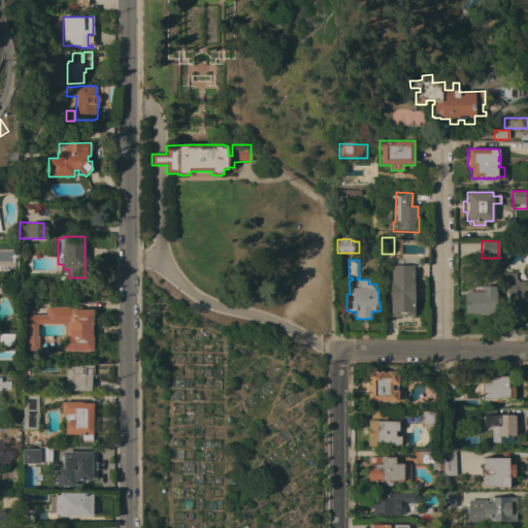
[(527,261),(527,311),(507,311),(508,294),(505,294),(505,285),(503,285),(504,273),(516,273),(516,279),(518,279),(518,282),(526,282),(526,261),(527,261)]
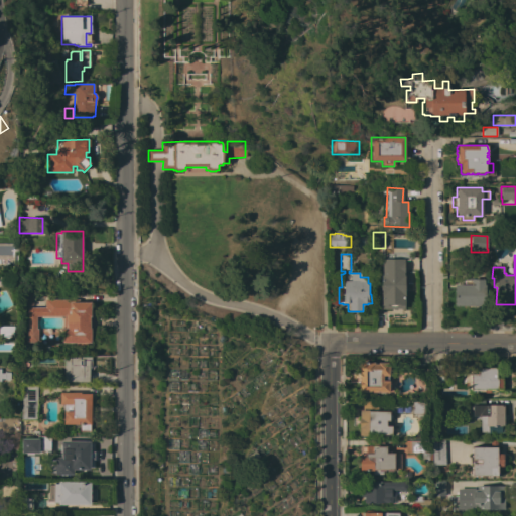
[(404,309),(381,309),(381,276),(382,276),(382,259),(403,259),(403,276),(404,276),(404,283),(406,286),(406,306),(404,306),(404,309)]
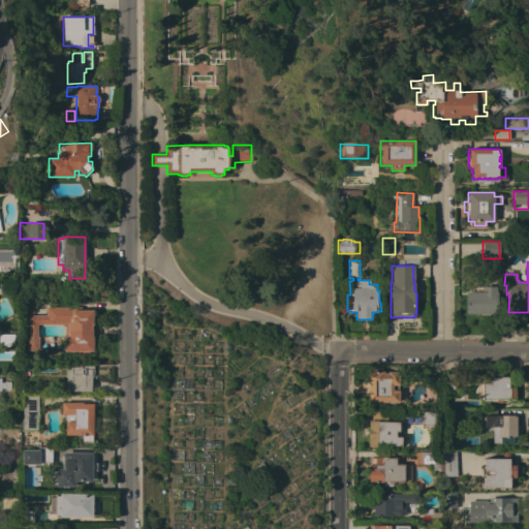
[(466,314),(466,291),(467,291),(467,286),(475,286),(475,287),(480,287),(480,286),(483,286),(496,286),(496,292),(497,292),(497,314),(466,314)]
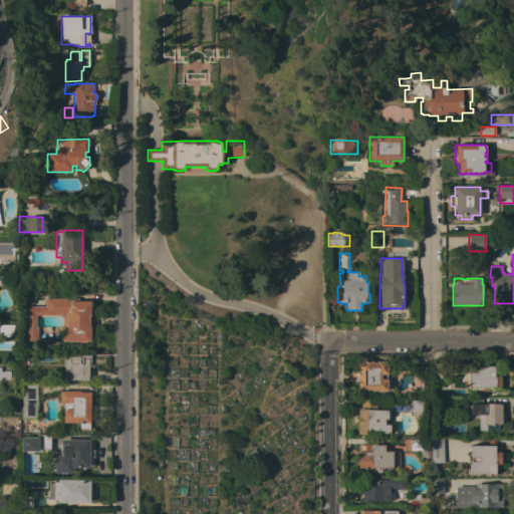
[(18,305),(18,291),(33,291),(32,305),(18,305)]
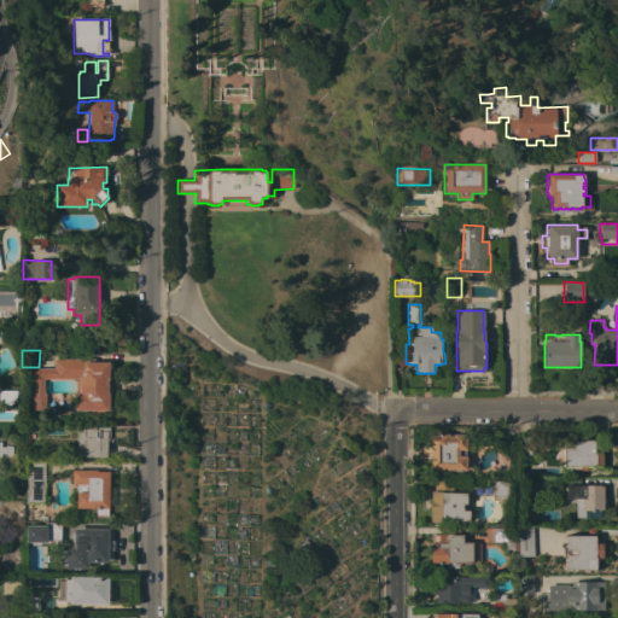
[(53,368),(53,359),(94,359),(94,362),(109,362),(109,380),(108,380),(108,394),(109,394),(109,413),(89,414),(89,410),(86,410),(86,412),(76,412),(76,379),(44,379),(44,394),(45,394),(45,410),(29,410),(29,394),(33,394),(33,368),(53,368)]
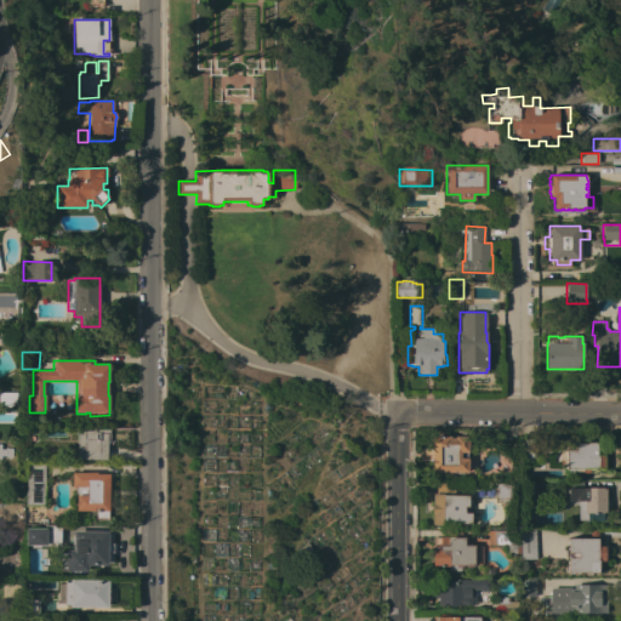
[(0,393),(16,393),(16,405),(0,405),(0,393)]
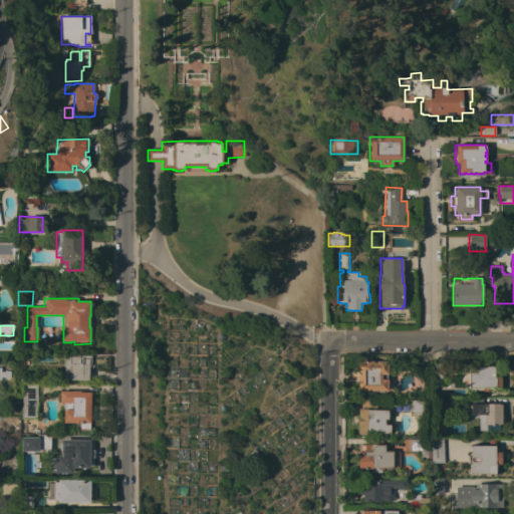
[(63,380),(63,356),(64,356),(64,355),(90,355),(90,364),(92,364),(92,365),(92,367),(91,368),(88,369),(88,380),(63,380)]
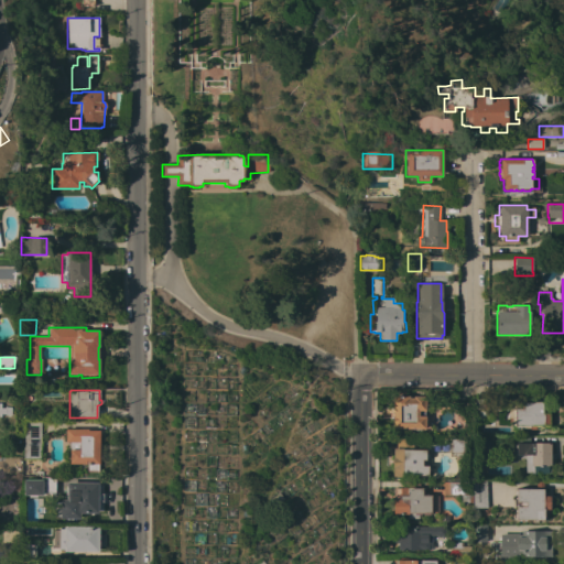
[(392,434),(392,415),(392,410),(392,397),(409,397),(409,398),(413,398),(413,397),(425,397),(425,411),(419,411),(419,416),(424,416),(424,429),(400,429),(400,434),(392,434)]
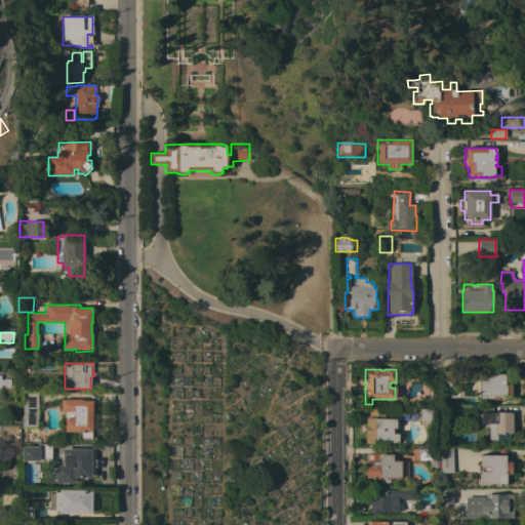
[(441,391),(441,370),(452,370),(452,391),(441,391)]
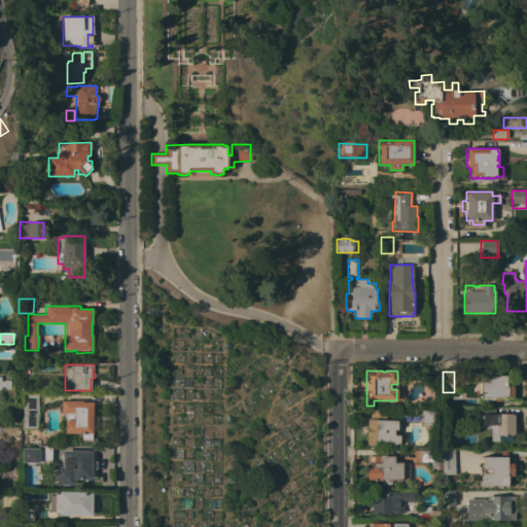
[(513,398),(499,398),(499,401),(491,401),(491,399),(488,399),(488,398),(486,398),(486,399),(482,399),(482,398),(480,398),(480,396),(478,396),(478,395),(475,395),(475,390),(478,390),(478,383),(480,383),(480,382),(487,382),(487,375),(507,375),(507,386),(513,386),(513,398)]
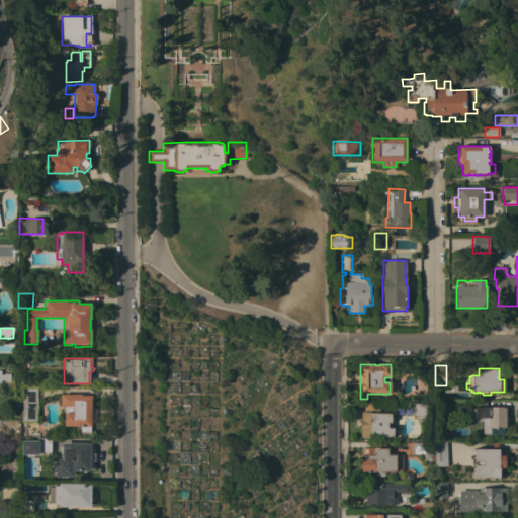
[(10,381),(4,381),(4,380),(0,380),(0,370),(4,370),(4,373),(10,373),(10,381)]
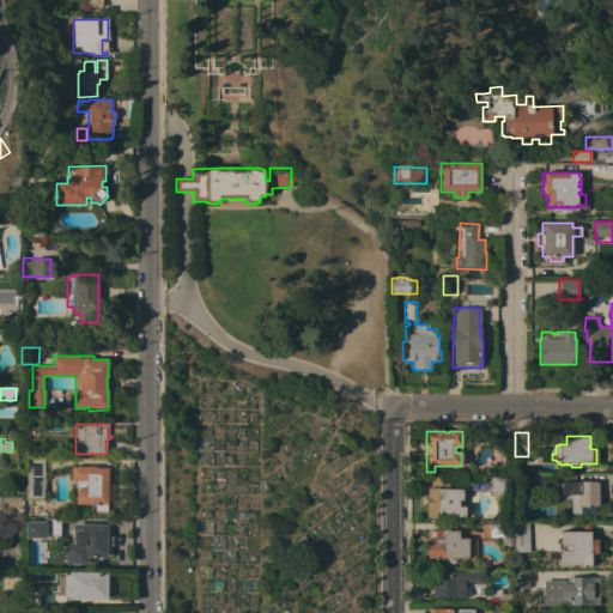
[(24,486),(25,486),(25,459),(43,459),(44,499),(25,499),(24,486)]
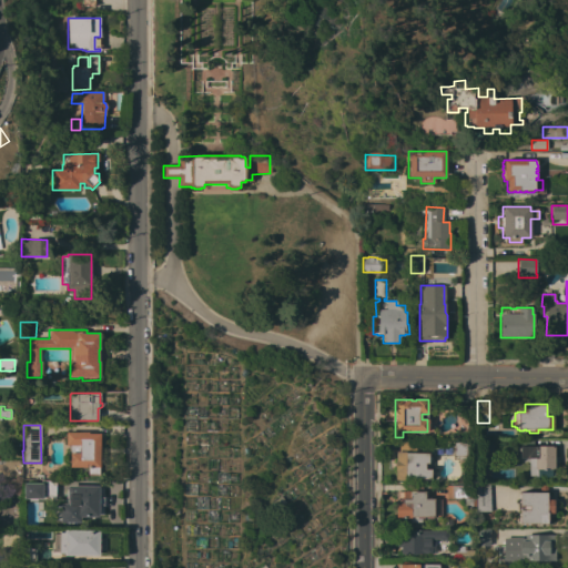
[(100,467),(99,467),(99,476),(88,476),(88,467),(70,467),(70,445),(66,445),(66,444),(64,444),(64,434),(66,434),(66,432),(88,433),(88,434),(100,434),(100,467)]
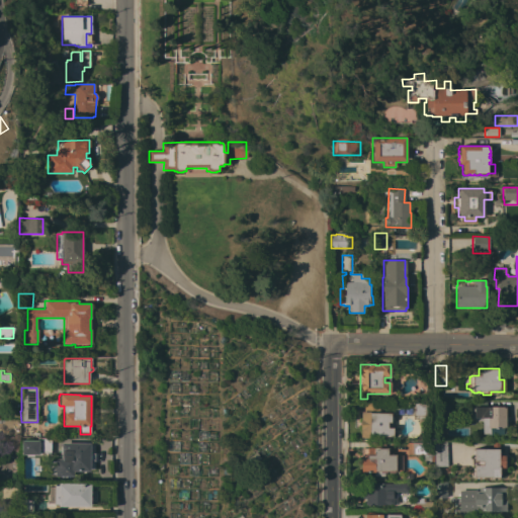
[(359,437),(360,420),(361,412),(363,412),(363,403),(378,403),(378,413),(391,413),(391,417),(393,417),(393,421),(391,421),(391,428),(393,428),(393,429),(394,429),(394,431),(393,431),(393,434),(395,434),(395,436),(393,436),(393,437),(369,436),(369,437),(359,437)]
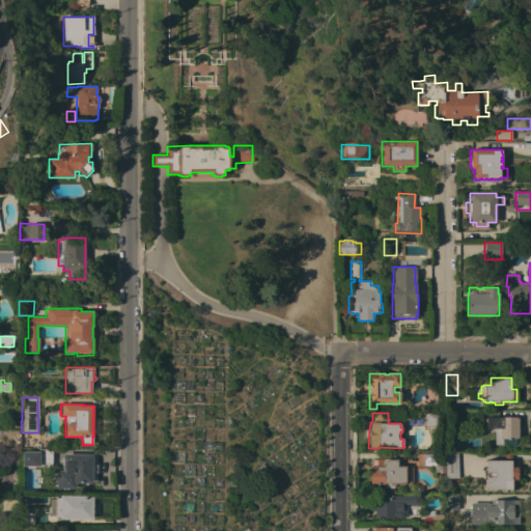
[(438,414),(438,426),(423,426),(424,414),(438,414)]
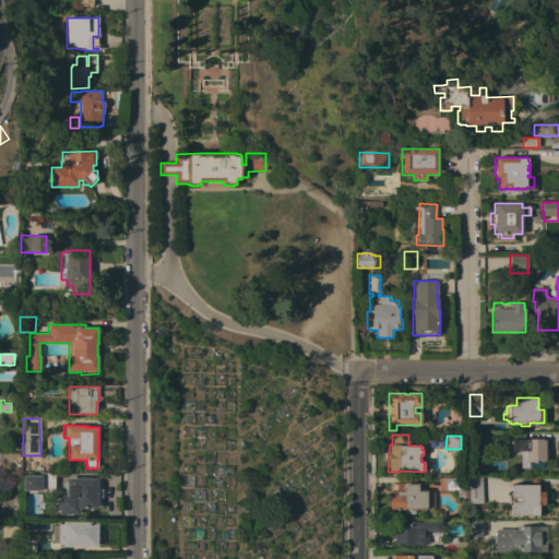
[(511,439),(543,439),(543,440),(545,440),(545,461),(543,461),(543,462),(543,468),(526,470),(526,467),(521,467),(521,451),(511,451),(511,439)]
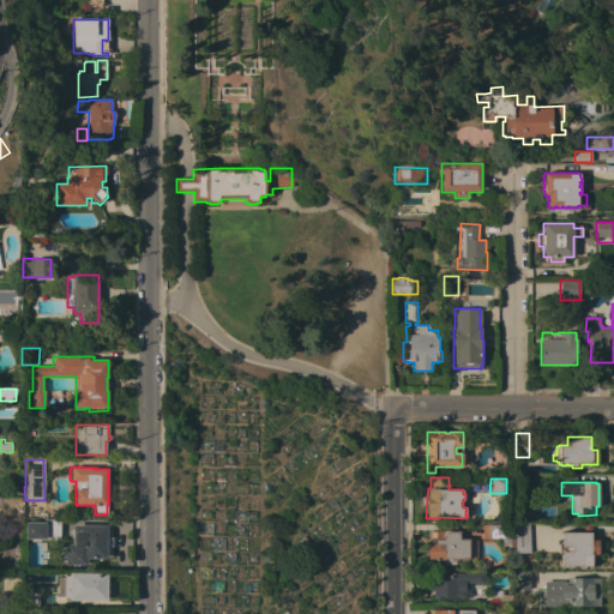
[(23,515),(23,534),(0,534),(0,517),(16,517),(16,515),(23,515)]
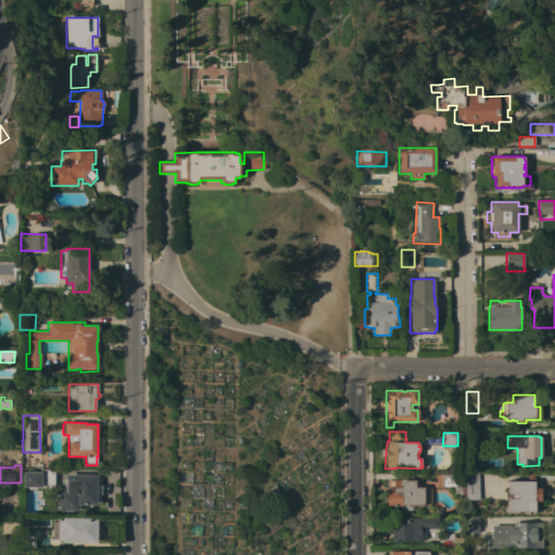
[(41,488),(36,488),(36,490),(28,490),(28,488),(23,488),(23,472),(40,473),(40,469),(52,469),(52,486),(41,485),(41,488)]
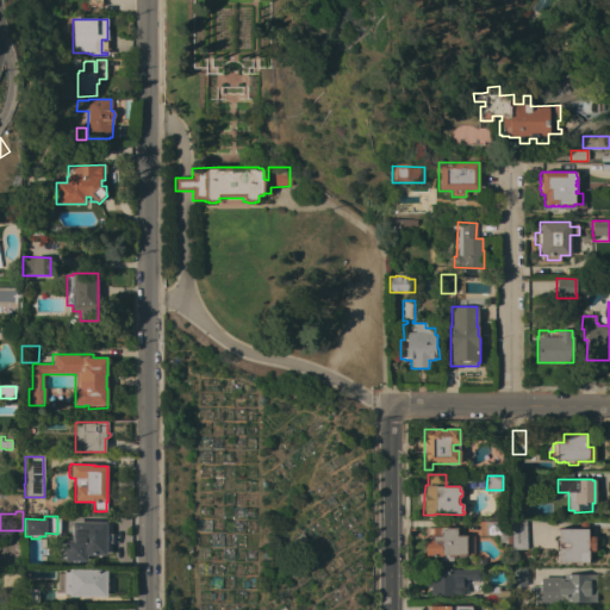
[(424,556),(424,540),(430,540),(430,537),(431,537),(431,528),(437,528),(437,521),(453,521),(453,528),(456,528),(456,536),(474,536),(474,555),(466,555),(466,556),(465,556),(465,555),(464,555),(464,556),(456,556),(456,555),(455,555),(455,556),(447,556),(447,555),(441,555),(441,556),(424,556)]
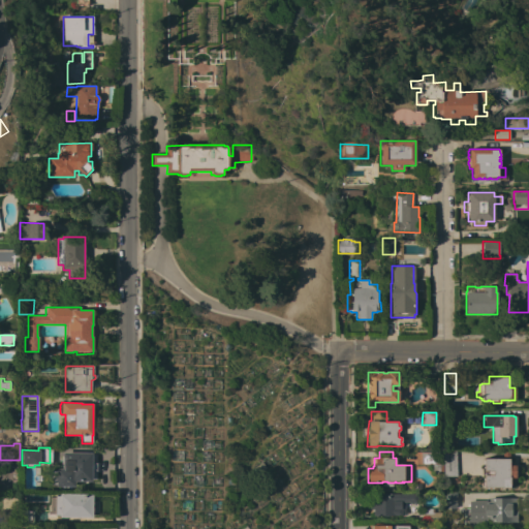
[(415,453),(433,452),(433,456),(441,456),(442,471),(432,471),(432,464),(415,464),(415,453)]
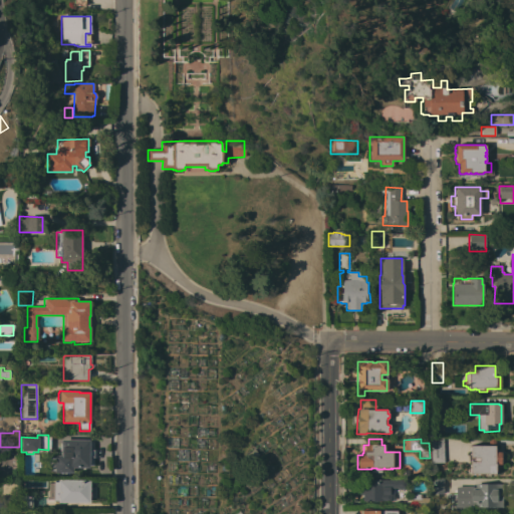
[(494,439),(494,446),(495,446),(495,448),(496,448),(496,451),(495,451),(495,452),(501,452),(501,454),(502,454),(502,456),(500,456),(500,457),(502,457),(502,459),(500,459),(500,460),(502,460),(502,463),(501,463),(501,465),(500,465),(500,468),(495,468),(495,469),(496,469),(496,472),(495,472),(495,474),(470,474),(470,472),(469,472),(469,468),(470,468),(470,466),(469,466),(469,465),(470,465),(470,462),(474,462),(474,458),(470,458),(470,455),(469,455),(469,453),(470,453),(470,451),(469,451),(469,448),(470,448),(470,446),(488,446),(488,439),(494,439)]
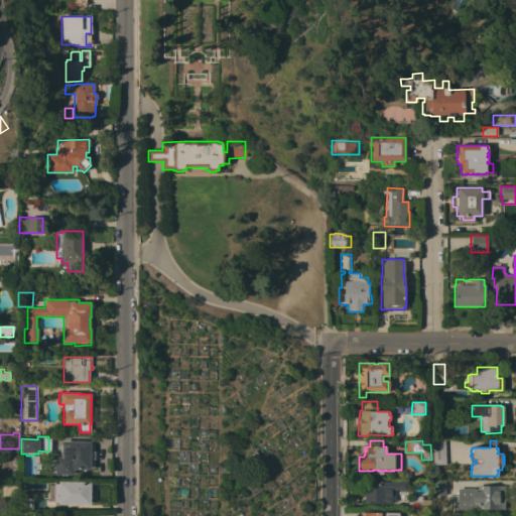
[(73,475),(55,475),(55,473),(49,473),(49,460),(55,460),(54,458),(59,458),(59,444),(61,444),(61,441),(90,441),(90,470),(73,470),(73,475)]
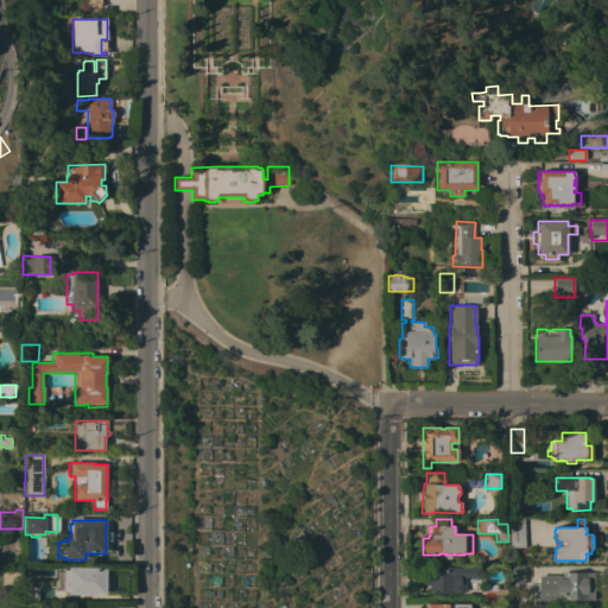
[(524,548),(510,548),(510,525),(524,525),(524,548)]
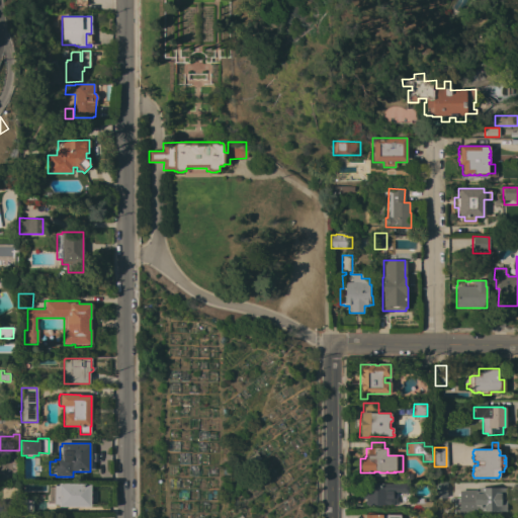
[(256,452),(260,458),(252,464),(248,458),(256,452)]
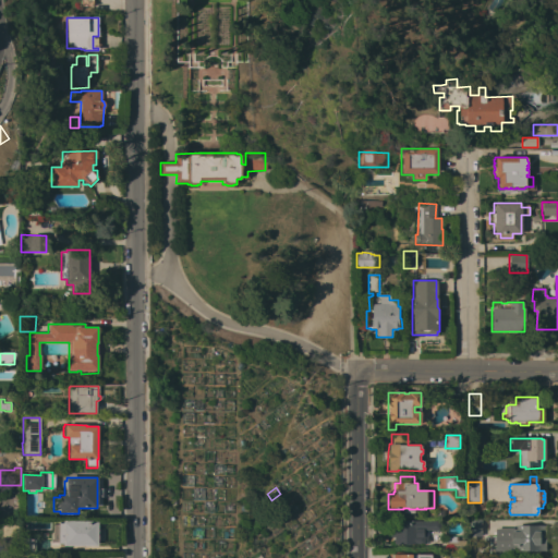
[(13,502),(3,502),(3,500),(0,500),(0,489),(13,489),(13,502)]
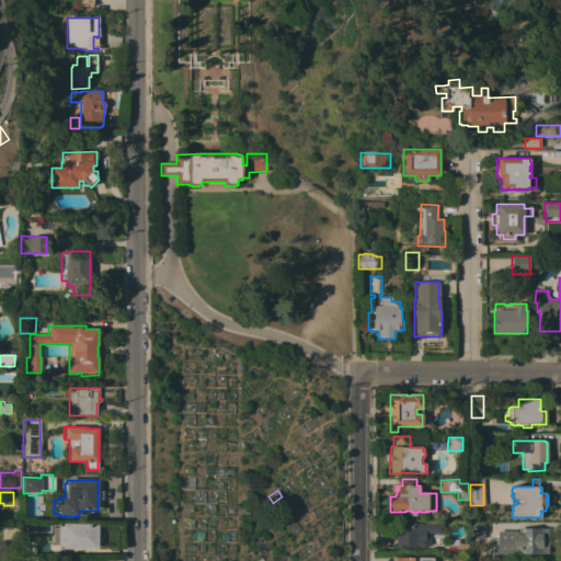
[(468,539),(467,522),(483,522),(483,528),(484,527),(485,533),(483,533),(483,539),(468,539)]
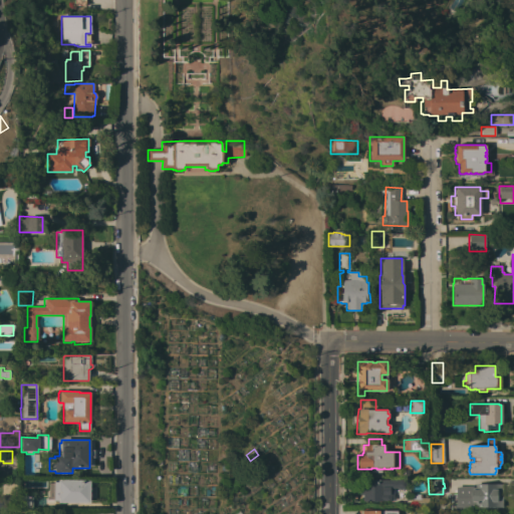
[(397,489),(397,488),(390,488),(390,501),(362,501),(362,494),(358,494),(357,480),(406,479),(406,489),(397,489)]
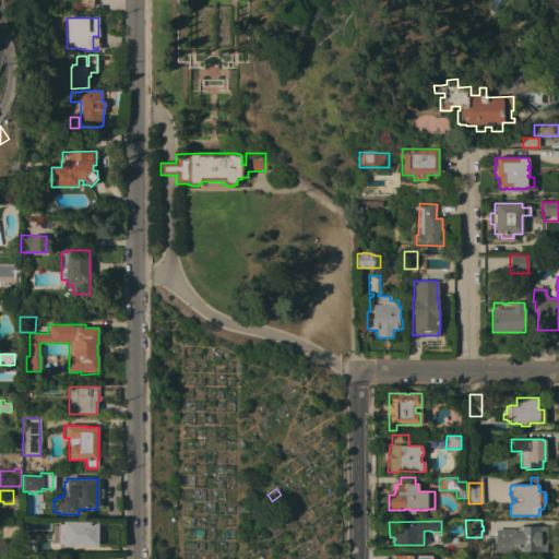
[(97,522),(97,547),(84,547),(84,549),(75,549),(75,547),(62,547),(62,545),(58,545),(58,543),(57,543),(57,533),(58,533),(58,531),(57,531),(57,526),(58,526),(58,524),(63,524),(63,522),(97,522)]
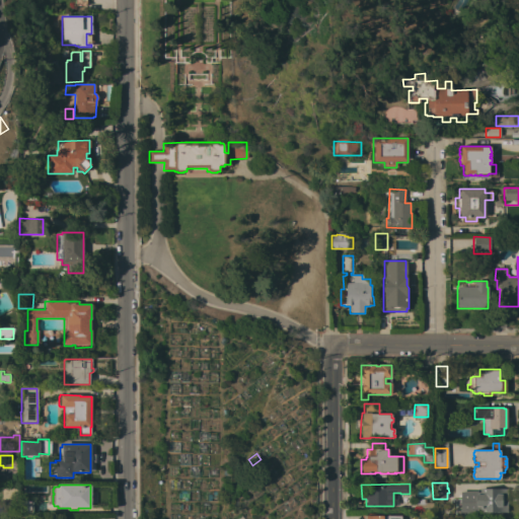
[(479,489),(507,489),(507,513),(478,512),(479,509),(477,509),(477,513),(460,513),(460,492),(479,492),(479,489)]
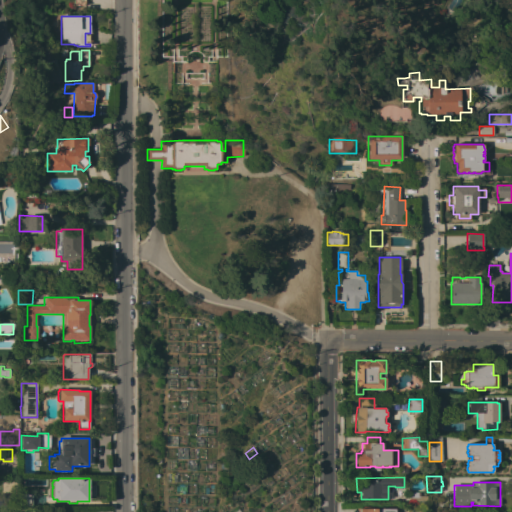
[(419,496),(427,496),(427,505),(409,505),(409,492),(419,492),(419,496)]
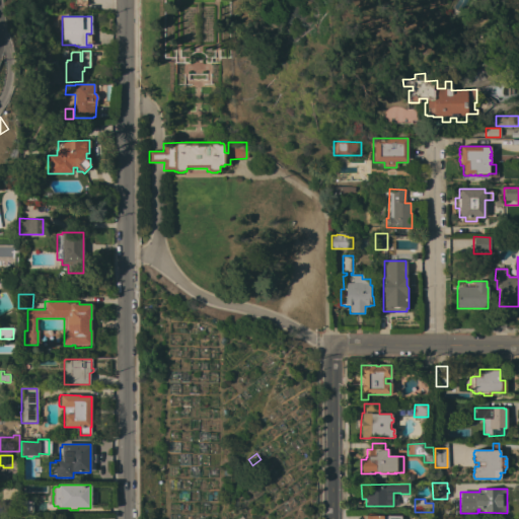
[(32,513),(20,513),(20,501),(32,501),(32,513)]
